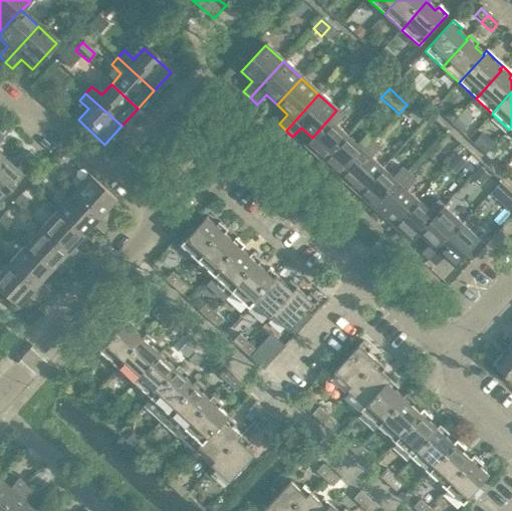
[(336,110),(312,138),(311,137),(303,147),(321,163),(345,137),(334,126),(343,116),(336,110)]
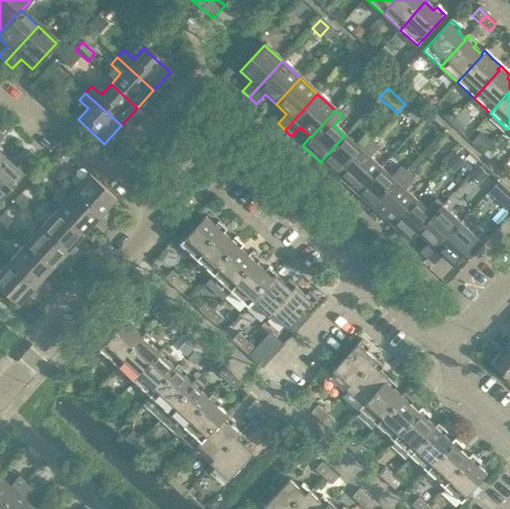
[(412,110),(406,116),(415,124),(421,118),(412,110)]
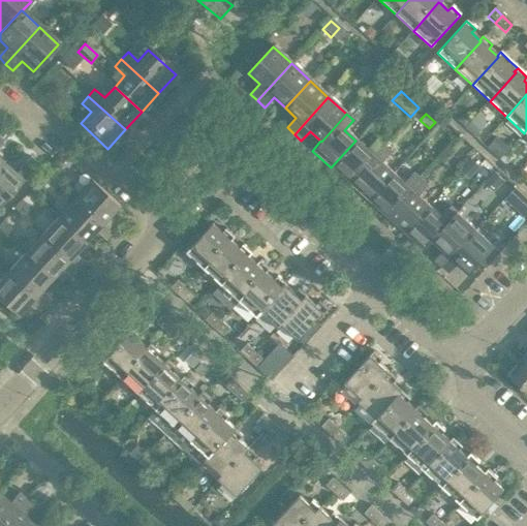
[(355,141),(331,167),(349,184),(382,148),(375,141),(367,151),(355,141)]
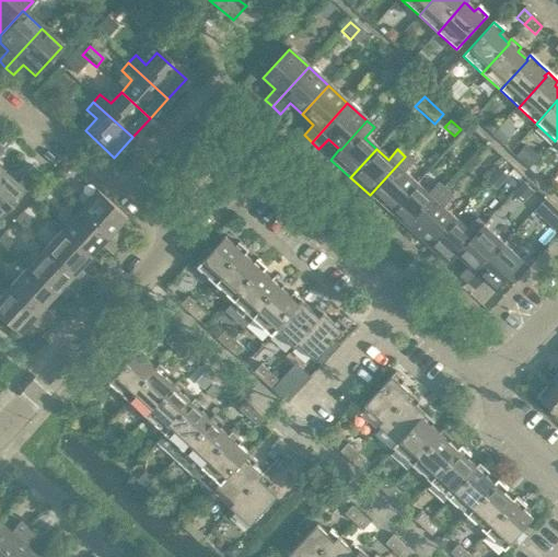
[(524,149),(514,160),(529,172),(537,161),(524,149)]
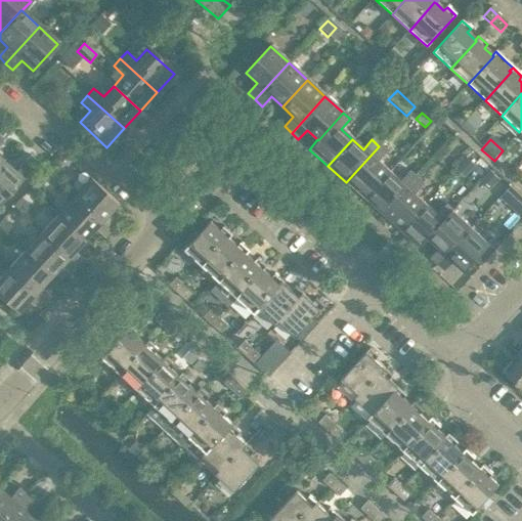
[(379,146),(346,182),(363,200),(388,172),(378,162),(386,153),(379,146)]
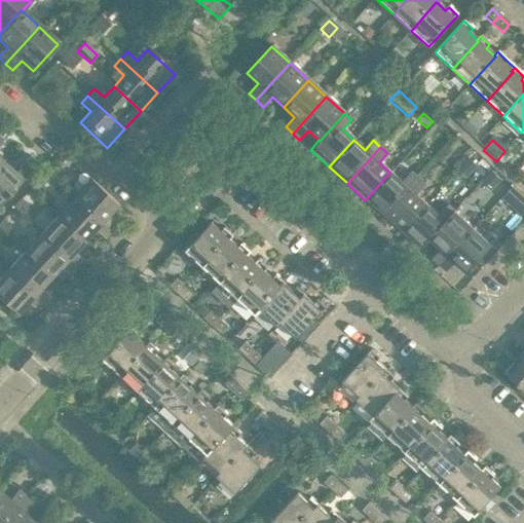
[(2,163),(0,165),(0,202),(30,172),(22,164),(13,174),(2,163)]
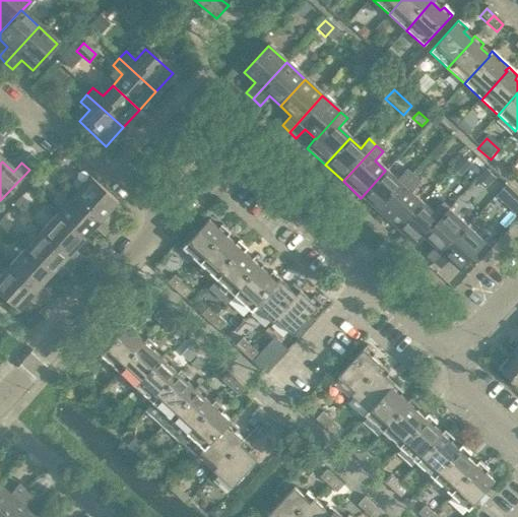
[(385,171),(361,198),(379,214),(412,178),(405,172),(396,181),(385,171)]
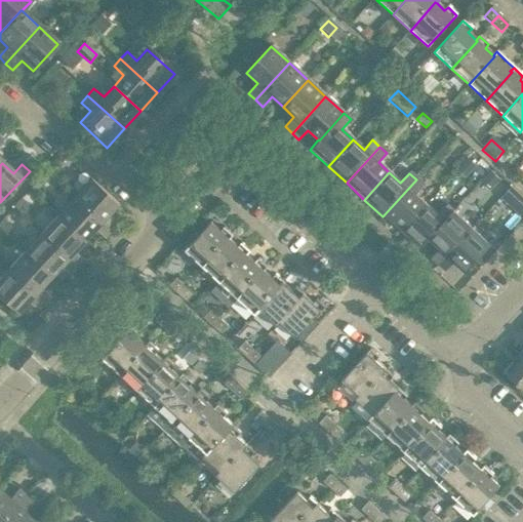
[(44,173),(27,191),(32,196),(49,177),(44,173)]
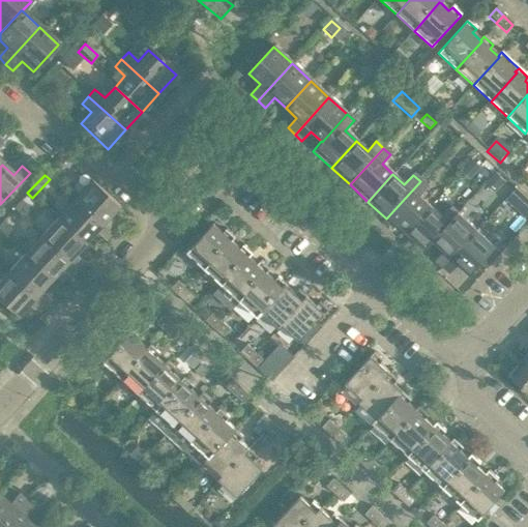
[(494,175),(486,184),(494,193),(502,183),(494,175)]
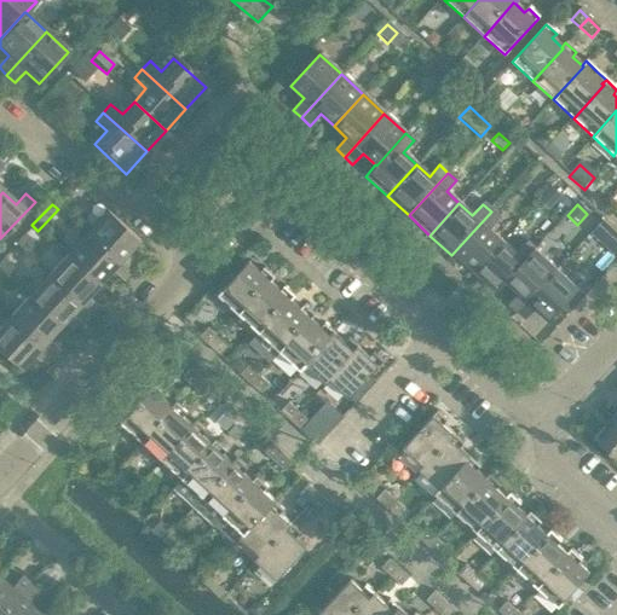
[(491,212),(451,255),(473,274),(502,243),(489,231),(500,219),(491,212)]
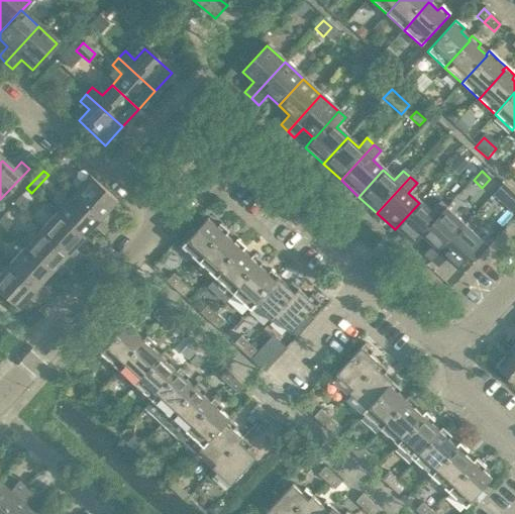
[(88,178),(71,196),(107,229),(113,222),(104,214),(114,202),(88,178)]
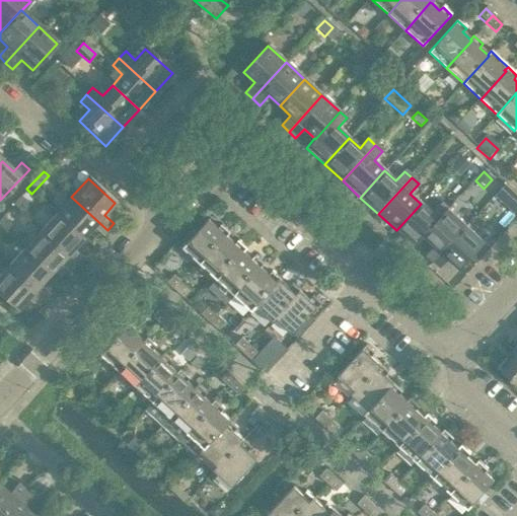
[(505,186),(494,198),(506,209),(516,197),(505,186)]
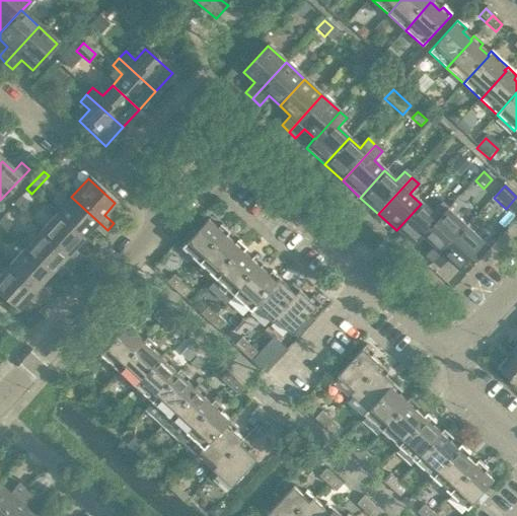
[(107,230),(71,197),(55,215),(81,239),(91,228),(101,237),(107,230)]
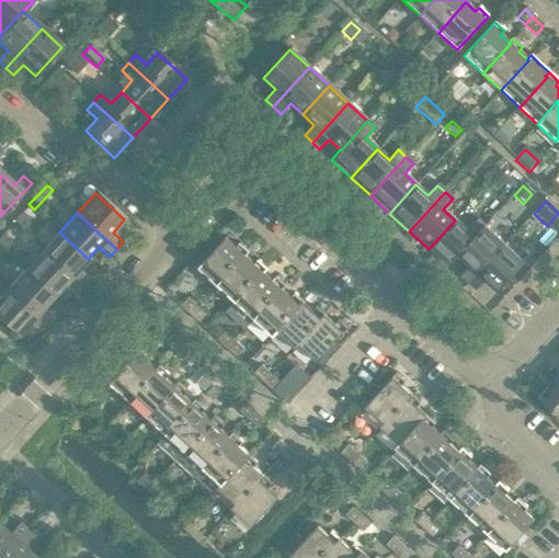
[(455,220),(429,249),(448,268),(457,257),(483,227),(476,220),(466,231),(455,220)]
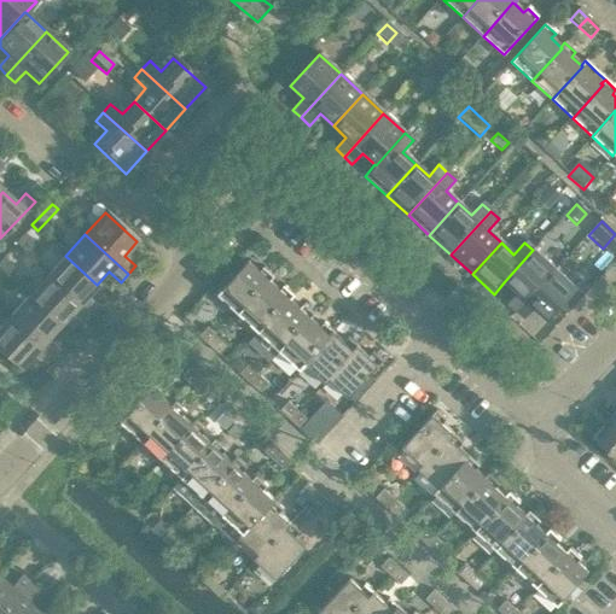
[(533,250),(504,282),(517,294),(506,305),(515,313),(555,270),(533,250)]
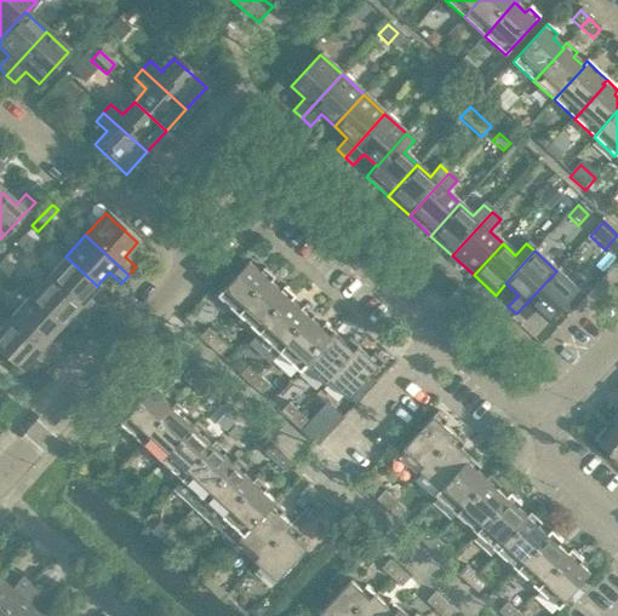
[(97,286),(66,257),(46,278),(89,317),(97,310),(85,299),(97,286)]
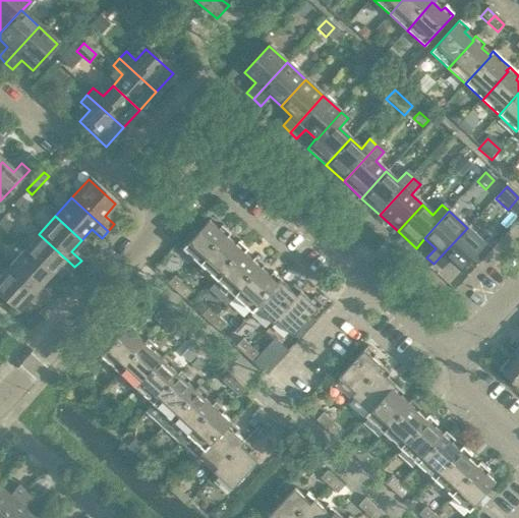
[(183,249),(200,266),(226,238),(227,239),(230,235),(221,227),(218,230),(209,222),(183,249)]
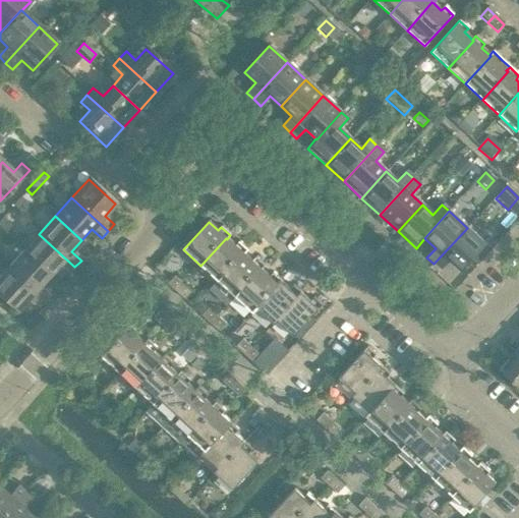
[(467,228),(434,264),(441,271),(449,261),(461,272),(474,256),(480,263),(492,250),(467,228)]
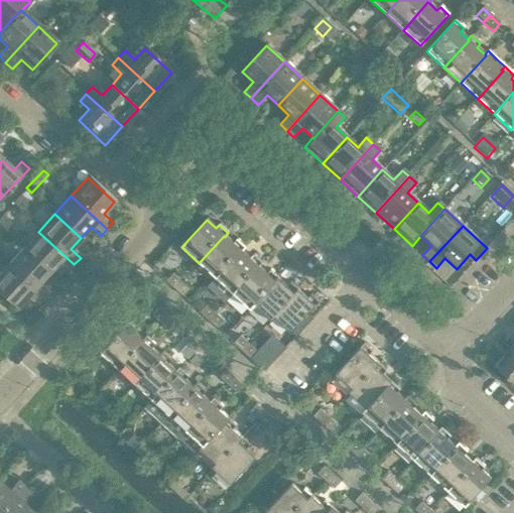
[(74,264),(38,232),(21,249),(48,273),(58,263),(68,271),(74,264)]
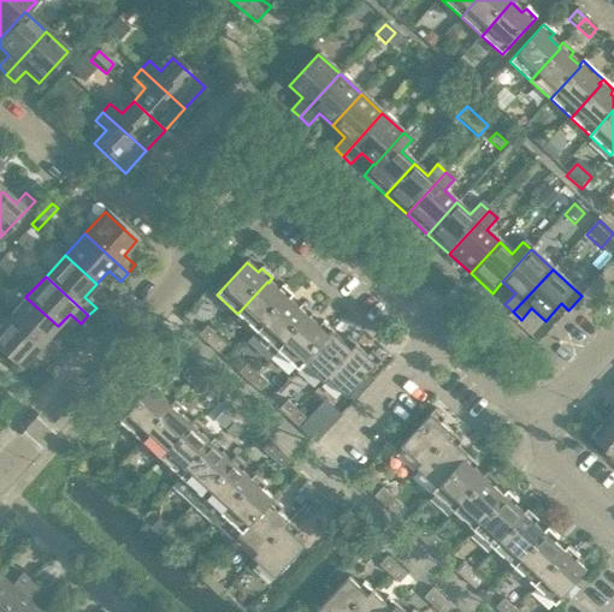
[(267,281),(237,314),(258,332),(288,299),(289,301),(293,296),(282,286),(278,291),(269,283),(267,281)]
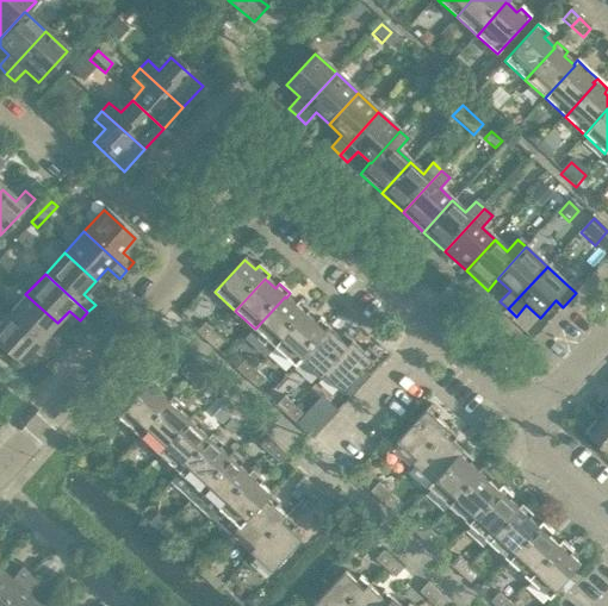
[(57,323),(25,294),(6,316),(49,355),(56,347),(45,336),(57,323)]
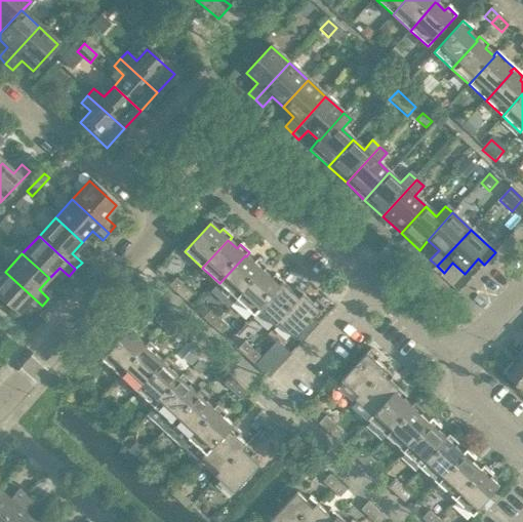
[(245,255),(219,283),(236,299),(262,271),(263,272),(267,269),(257,261),(253,264),(246,256),(245,255)]
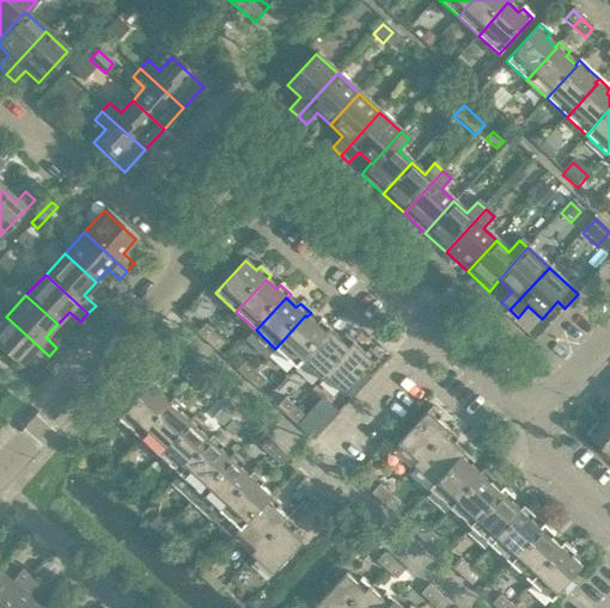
[(305,315),(275,349),(297,368),(300,364),(299,363),(329,330),(319,321),(316,325),(306,317),(305,315)]
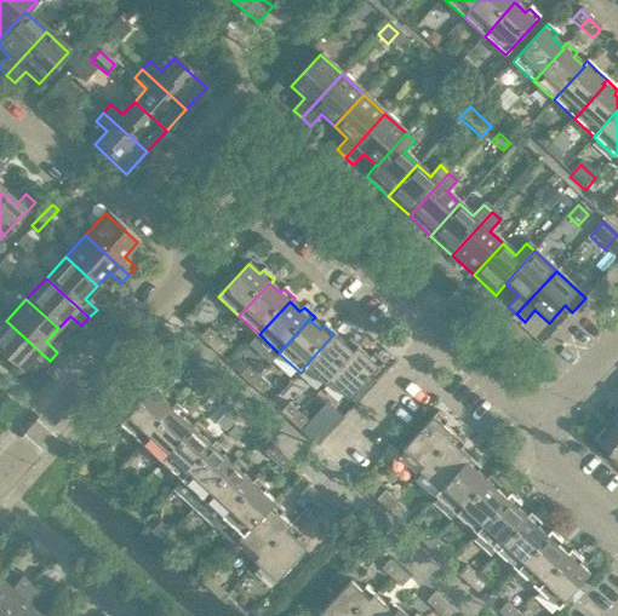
[(50,361),(6,321),(0,327),(0,355),(18,372),(30,358),(41,369),(50,361)]
